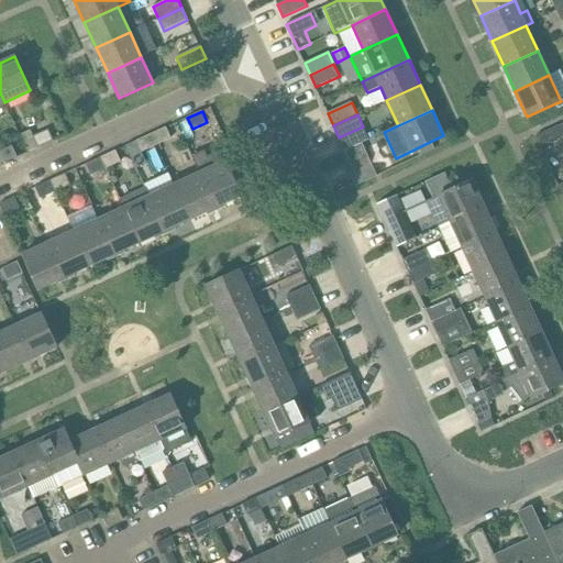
[(152,134),(156,145),(172,139),(166,128),(152,134)]
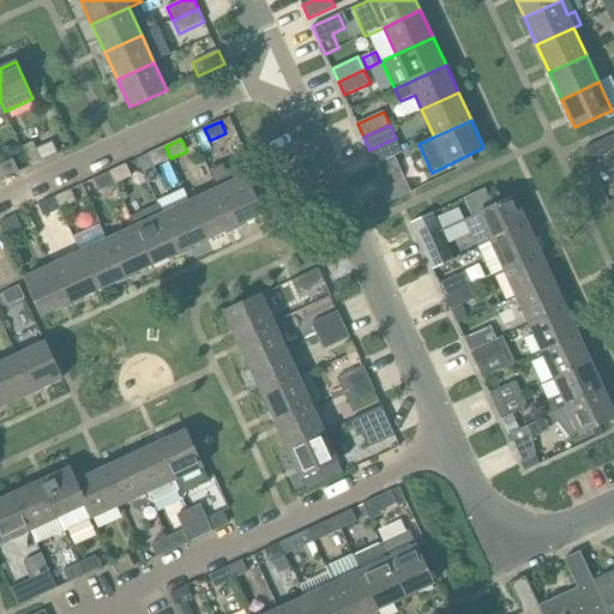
[(585,149),(590,161),(607,152),(601,140),(585,149)]
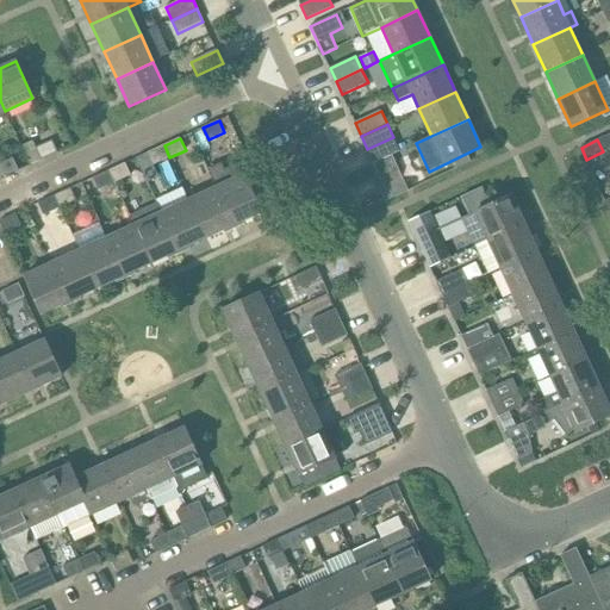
[(53,141),(36,148),(42,160),(57,153),(53,141)]
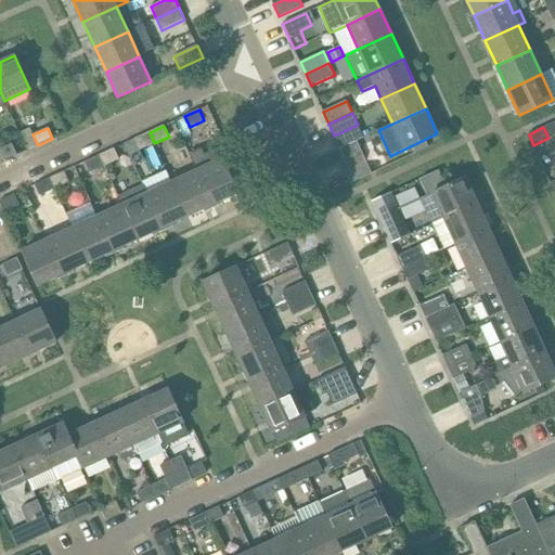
[(150,132),(134,139),(140,150),(154,143),(150,132)]
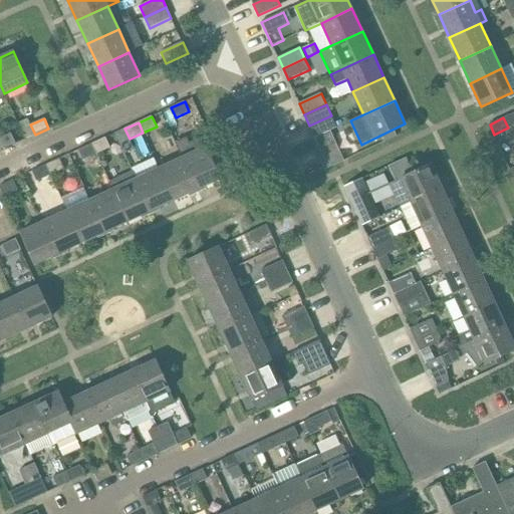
[(329,132),(315,138),(320,150),(334,144),(329,132)]
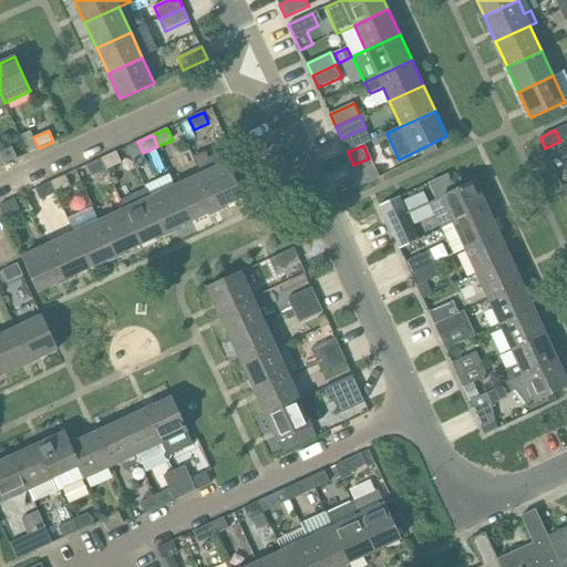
[(0,160),(2,165),(18,158),(12,147),(0,153),(0,160)]
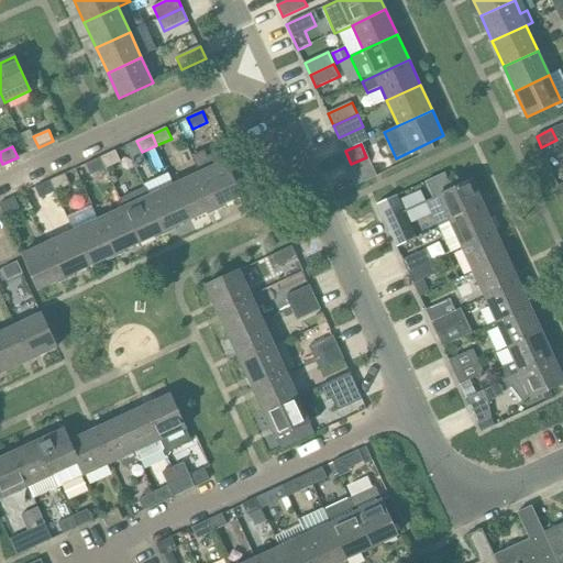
[(101,157),(106,168),(121,162),(116,151),(101,157)]
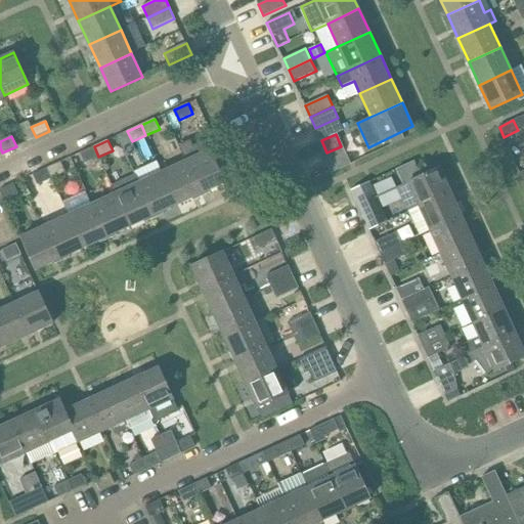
[(210,150),(198,156),(190,140),(178,145),(185,161),(186,161),(202,197),(211,192),(210,189),(225,183),(210,150)]
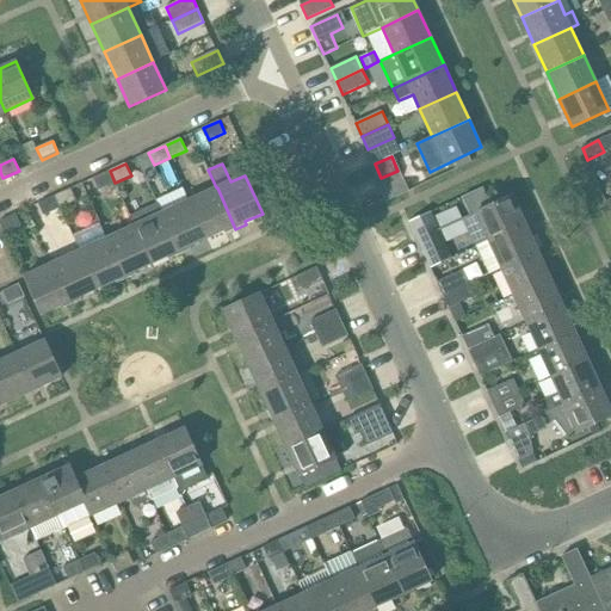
[(99,190),(115,183),(110,171),(93,178),(99,190)]
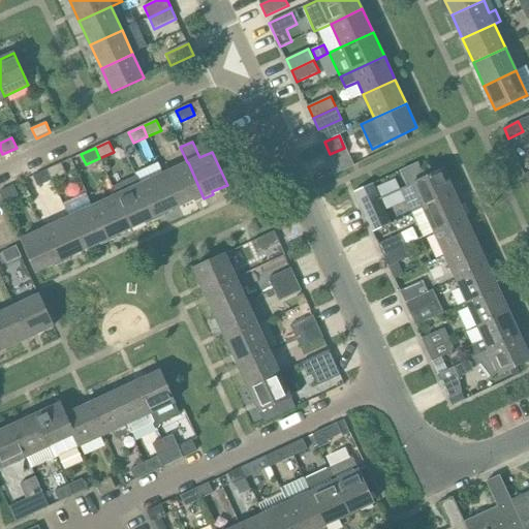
[(195,201),(204,198),(188,162),(187,162),(164,174),(179,206),(194,199),(195,201)]
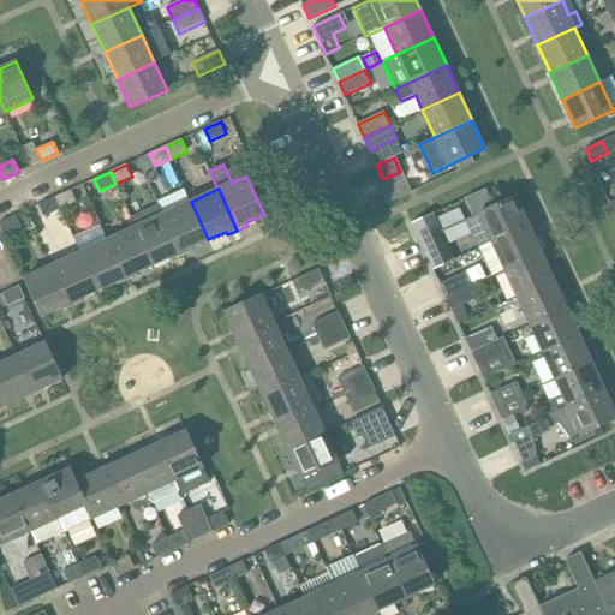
[(55,197),(61,209),(77,202),(71,190),(55,197)]
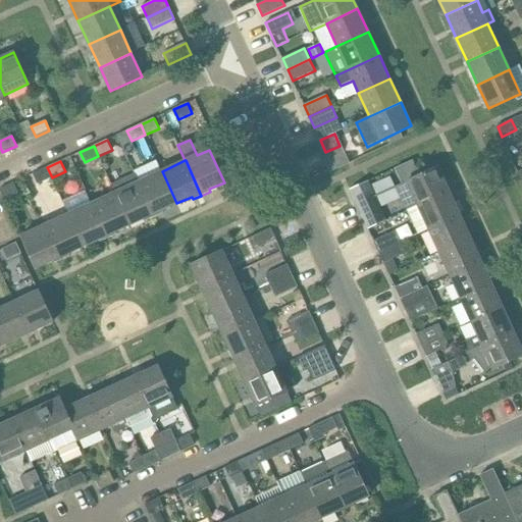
[(38,185),(52,177),(47,167),(33,174),(38,185)]
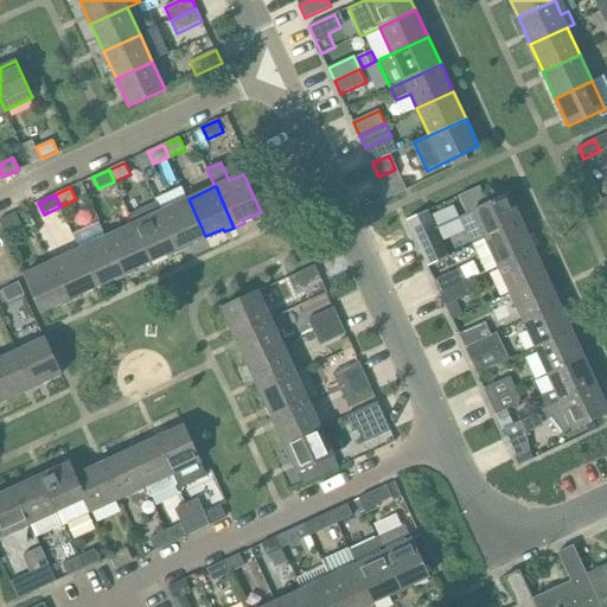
[(477,243),(486,240),(522,222),(510,195),(465,216),(477,243)]
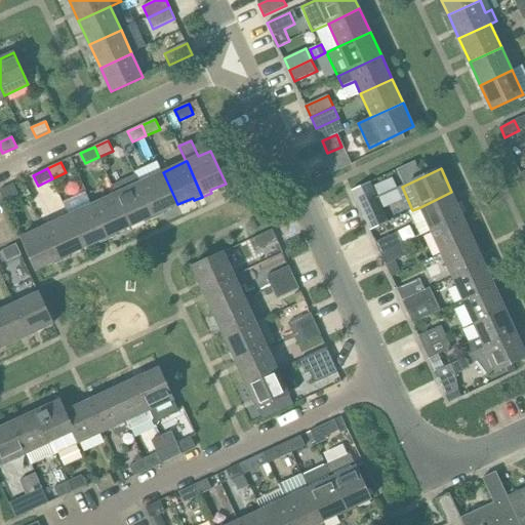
[(163,211),(177,204),(163,172),(140,183),(136,174),(135,174),(156,218),(164,214),(163,211)]
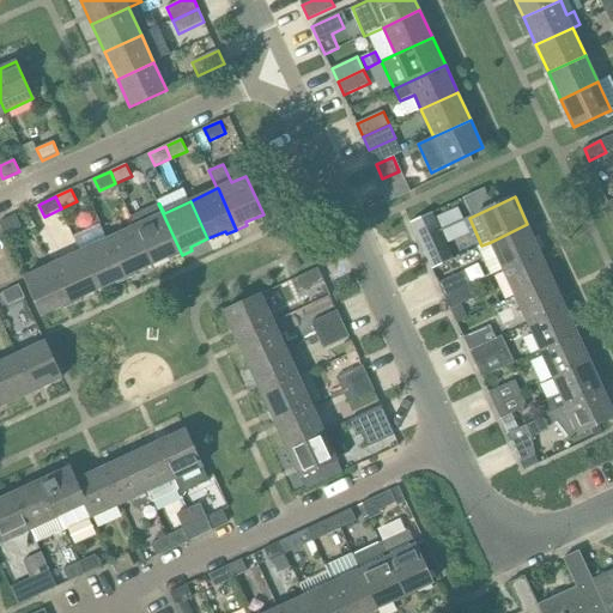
[(171,260),(182,255),(158,204),(129,217),(135,226),(152,265),(170,256),(171,260)]
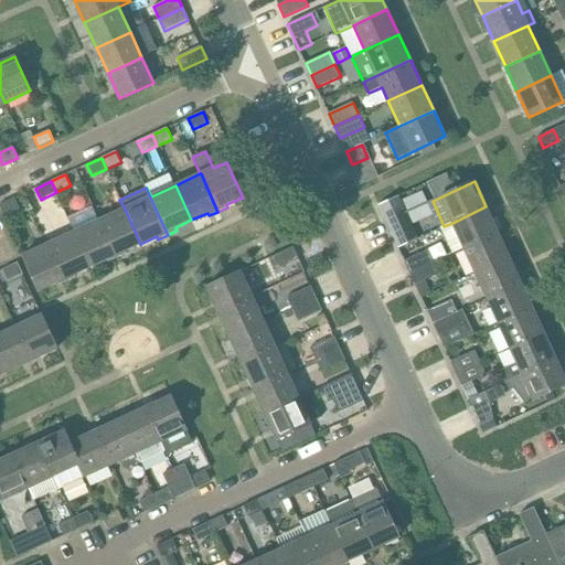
[(398,247),(418,240),(398,195),(379,204),(398,247)]
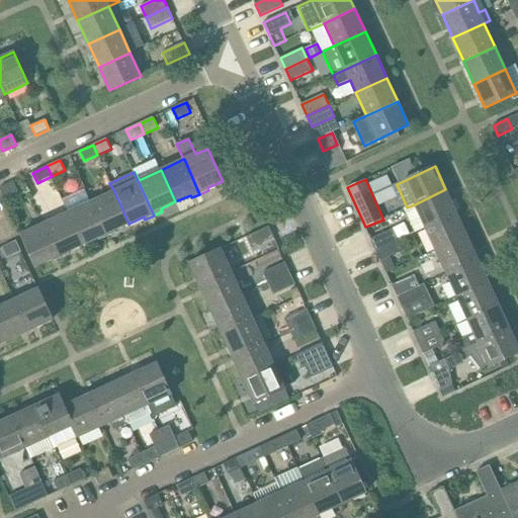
[(0,187),(0,188),(4,198),(18,191),(13,181),(0,187)]
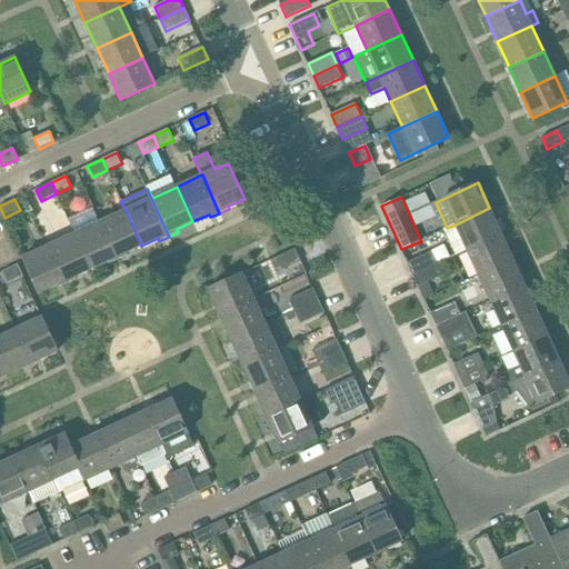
[(467,249),(501,233),(489,208),(456,225),(467,249)]
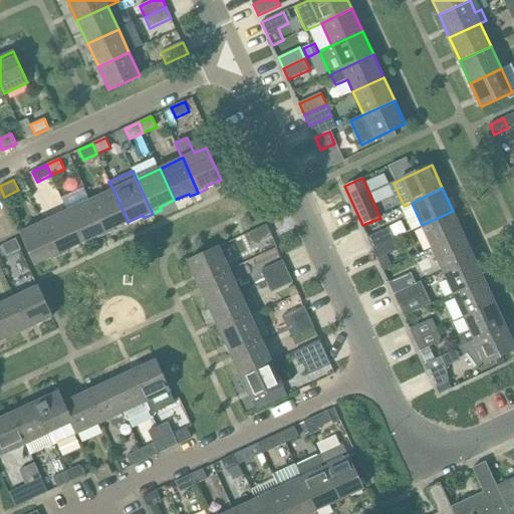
[(113,228),(127,222),(113,190),(90,201),(106,235),(114,231),(113,228)]
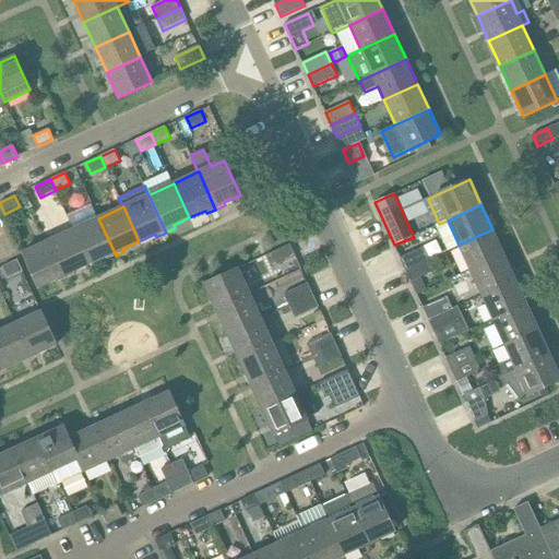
[(106,260),(116,256),(98,218),(73,229),(90,264),(105,257),(106,260)]
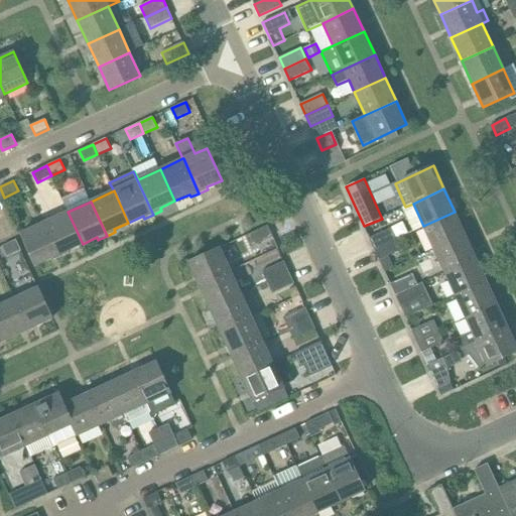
[(68,250),(83,244),(68,212),(44,223),(60,257),(70,253),(68,250)]
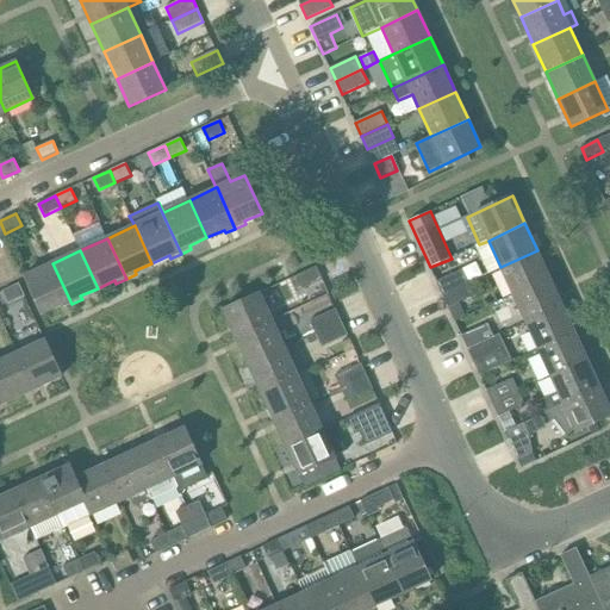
[(514,294),(549,278),(537,250),(500,267),(514,294)]
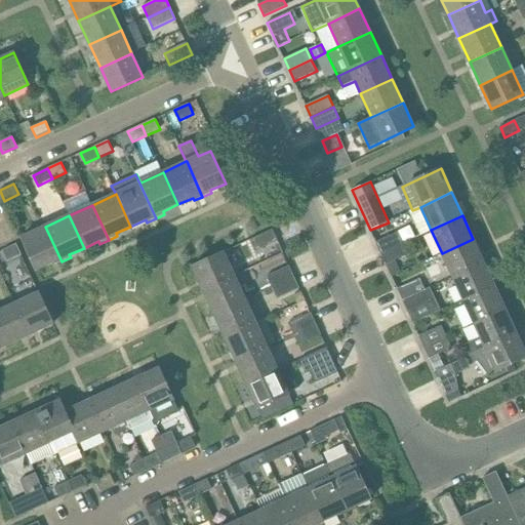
[(52,266),(62,261),(45,227),(22,237),(37,270),(51,263),(52,266)]
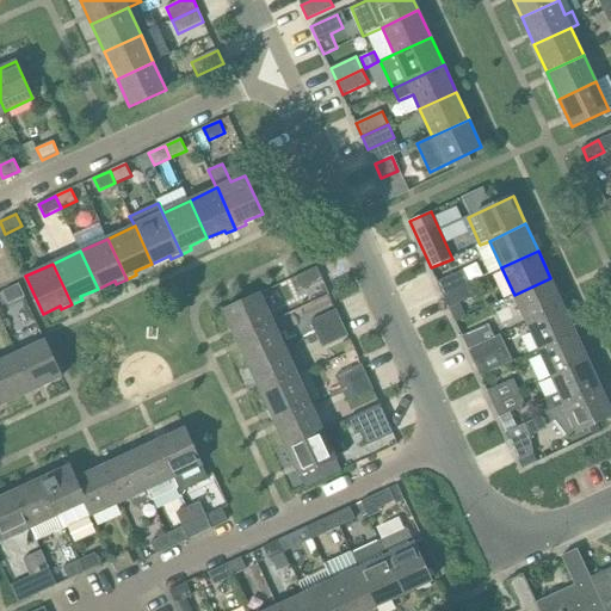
[(297,292),(323,281),(318,267),(291,279),(297,292)]
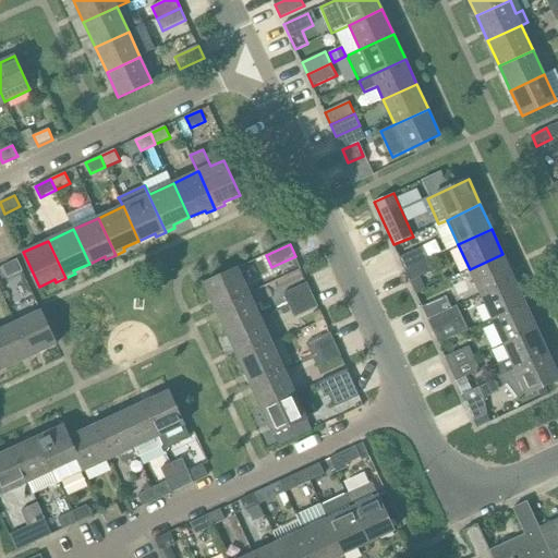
[(404,269),(428,258),(423,246),(399,257),(404,269)]
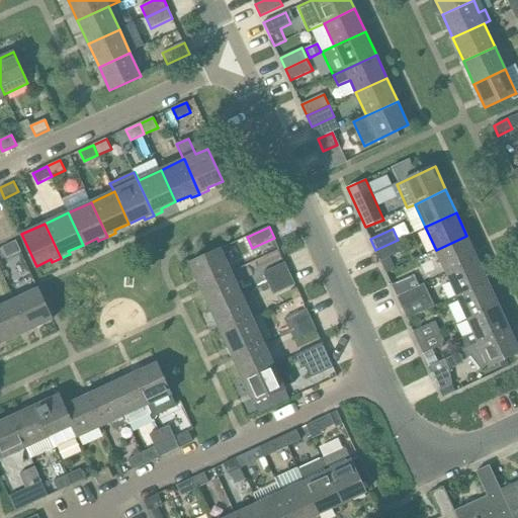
[(446,273),(478,259),(466,236),(436,250),(446,273)]
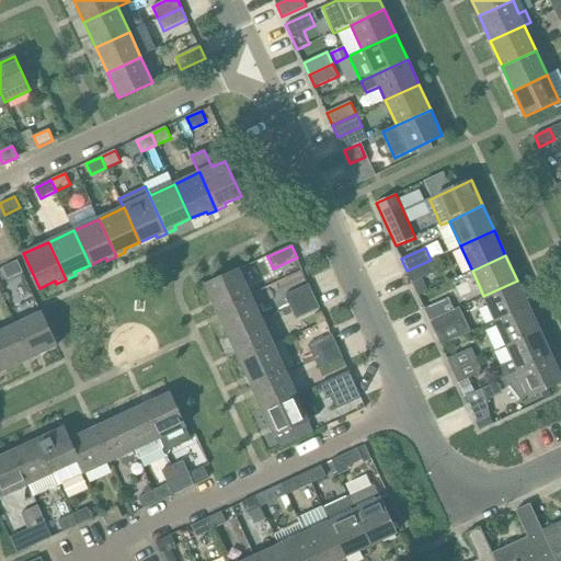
[(428,292),(422,278),(436,272),(431,260),(407,271),(419,296),(428,292)]
